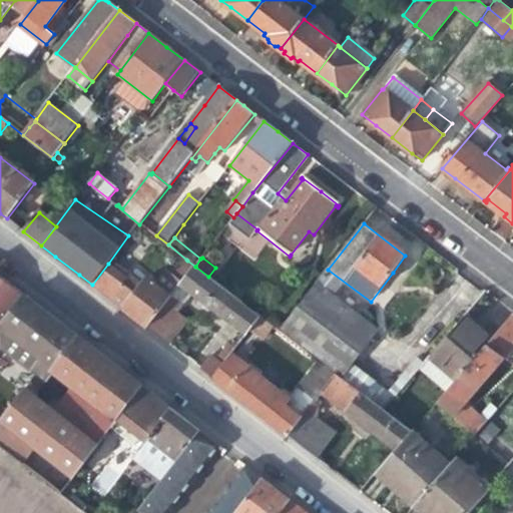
[(195,267),(187,261),(174,277),(182,283),(195,267)]
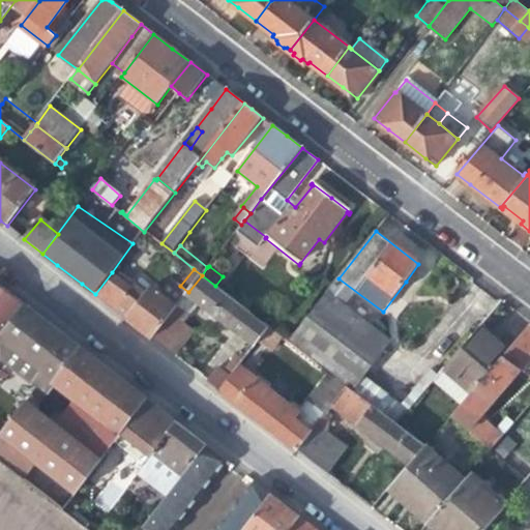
[(131,288),(112,272),(95,294),(116,311),(152,339),(176,307),(182,300),(184,297),(188,292),(180,286),(174,281),(162,296),(151,288),(146,294),(134,285),(131,288)]
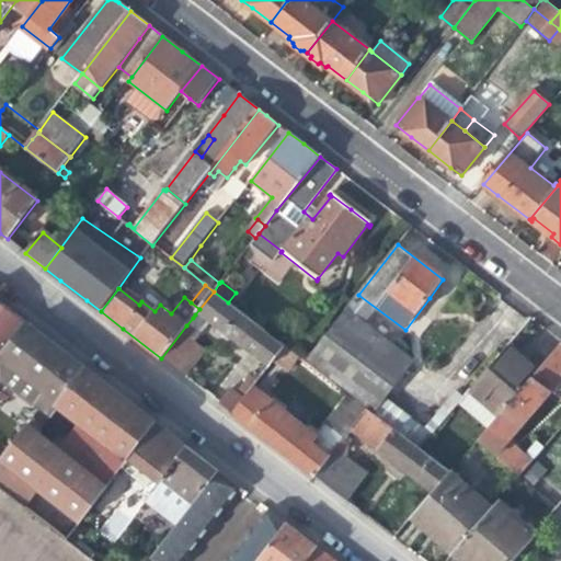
[(270,364),(276,356),(284,346),(228,302),(214,292),(199,309),(212,319),(243,344),(270,364)]
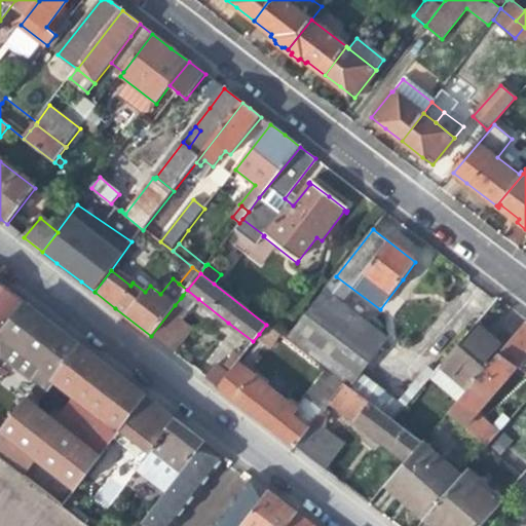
[(0,336),(27,302),(0,280),(0,336)]
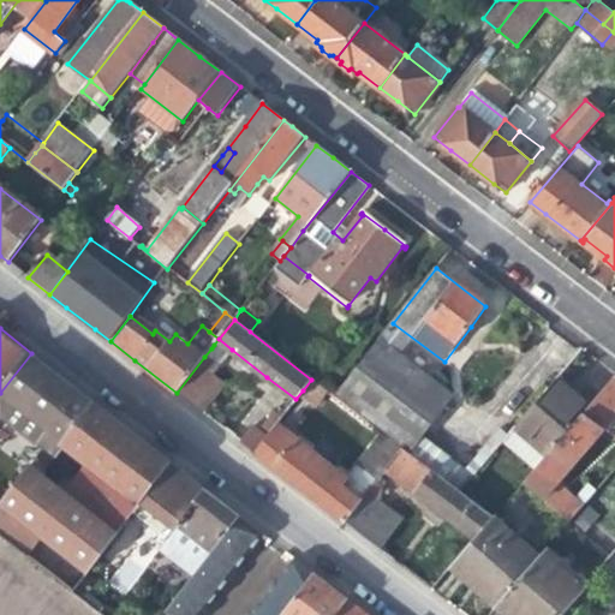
[(212,348),(204,357),(210,362),(218,368),(232,350),(219,339),(214,345),(212,348)]
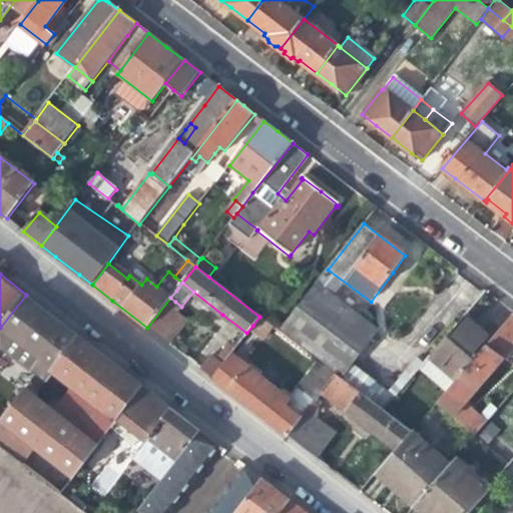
[(279,331),(319,362),(334,373),(348,384),(384,411),(395,398),(352,366),(379,331),(316,284),(279,331)]
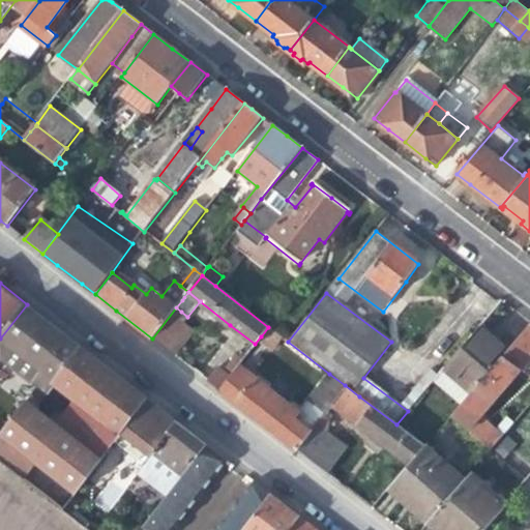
[(42,372),(39,376),(34,382),(47,391),(55,382),(82,347),(50,323),(27,304),(0,339),(0,362),(9,351),(12,347),(42,372)]
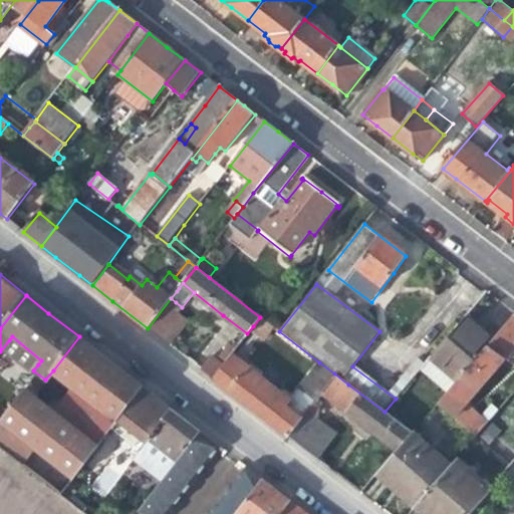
[(171,298),(148,328),(159,337),(171,346),(191,320),(179,311),(182,307),(176,302),(171,298)]
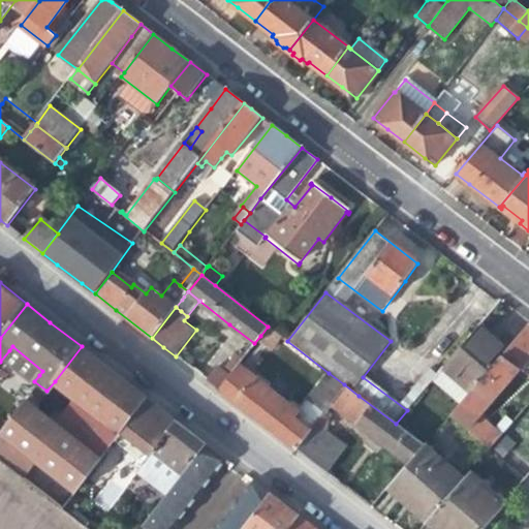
[(528,322),(515,339),(470,392),(450,414),(490,447),(500,435),(506,428),(502,424),(500,425),(481,410),(522,364),(528,354),(528,322)]
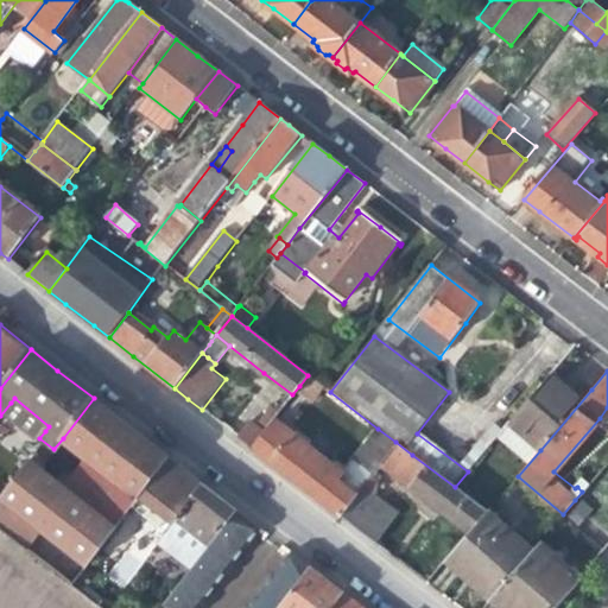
[(322,386),(308,375),(299,386),(314,397),(322,386)]
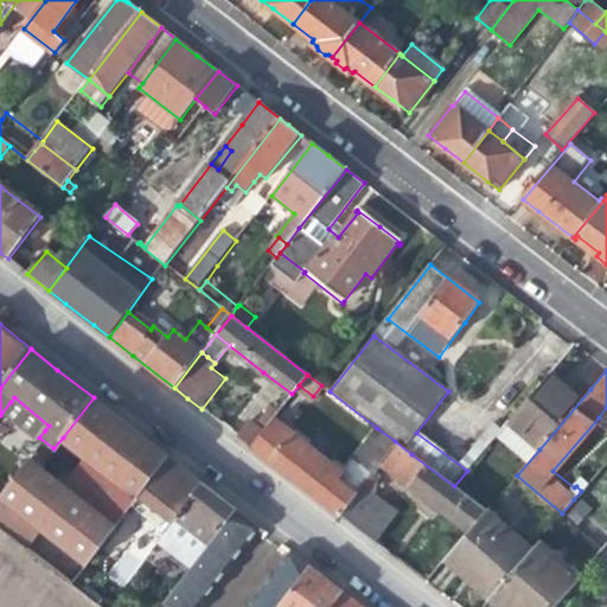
[(509,422),(540,449),(590,389),(577,379),(568,390),(560,384),(549,375),(509,422)]
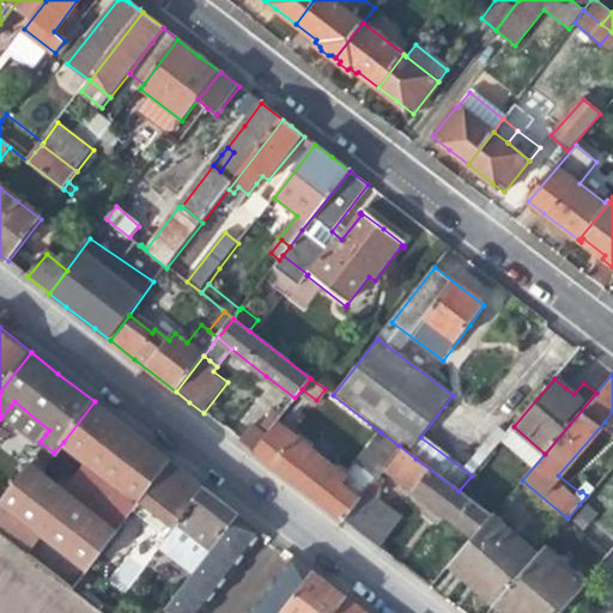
[(281,399),(256,430),(265,437),(277,423),(290,406),(281,399)]
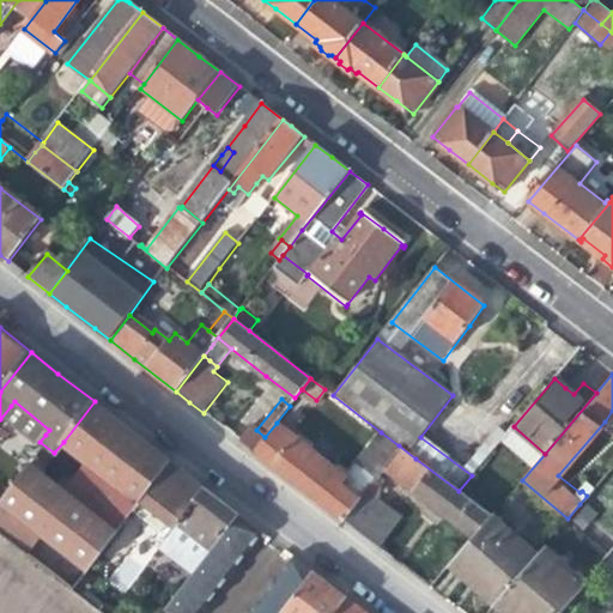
[(11,406),(46,435),(49,430),(14,401),(11,406)]
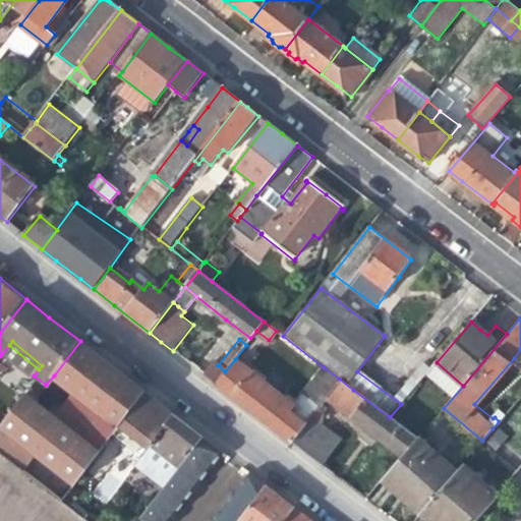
[(82,343),(80,341),(54,375),(55,377),(82,343)]
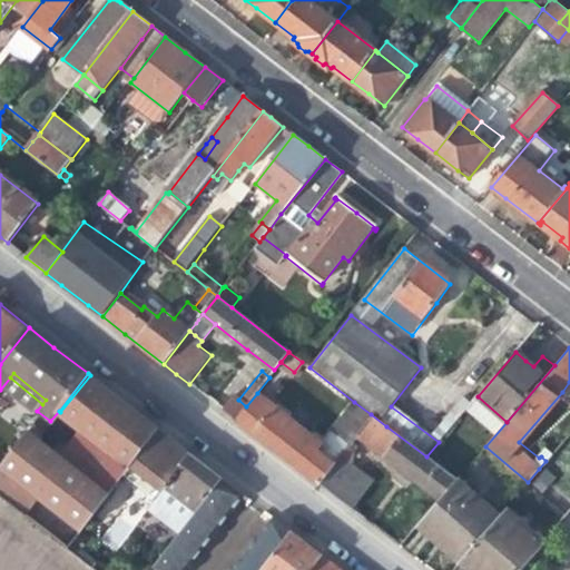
[(90,375),(60,412),(87,432),(45,489),(10,461),(0,473),(0,497),(67,550),(131,465),(159,429),(121,399),(90,375)]
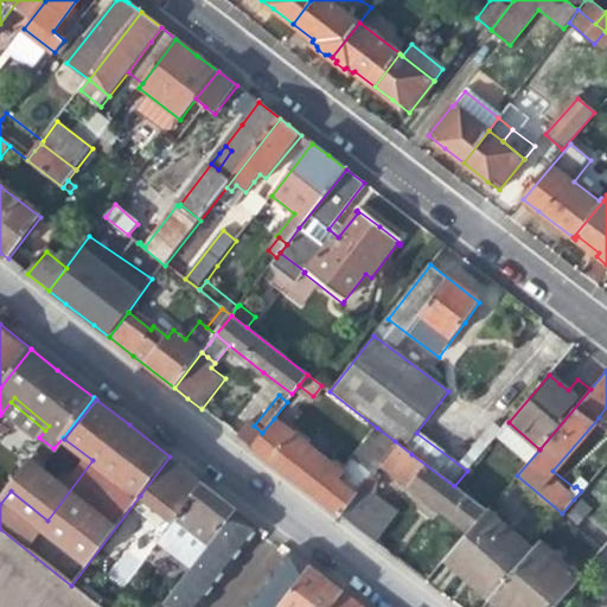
[(292,432),(274,419),(262,433),(251,447),(295,483),(338,516),(356,492),(357,492),(340,479),(330,480),(326,477),(330,471),(287,438),(292,432)]
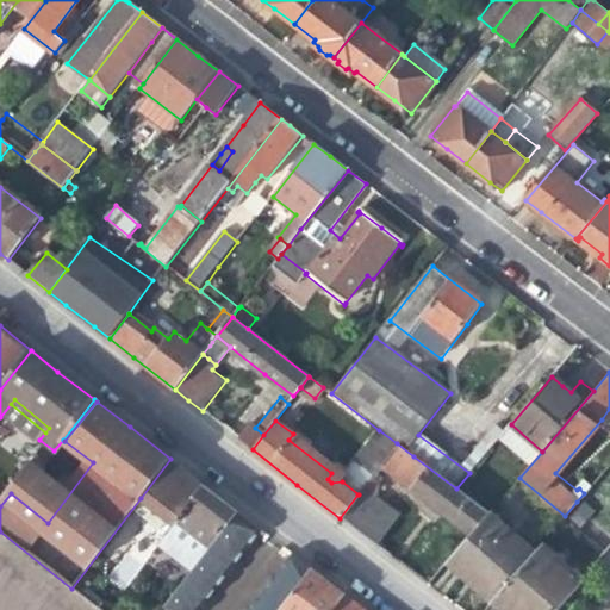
[(251,424),(240,440),(253,449),(263,435),(255,428),(251,424)]
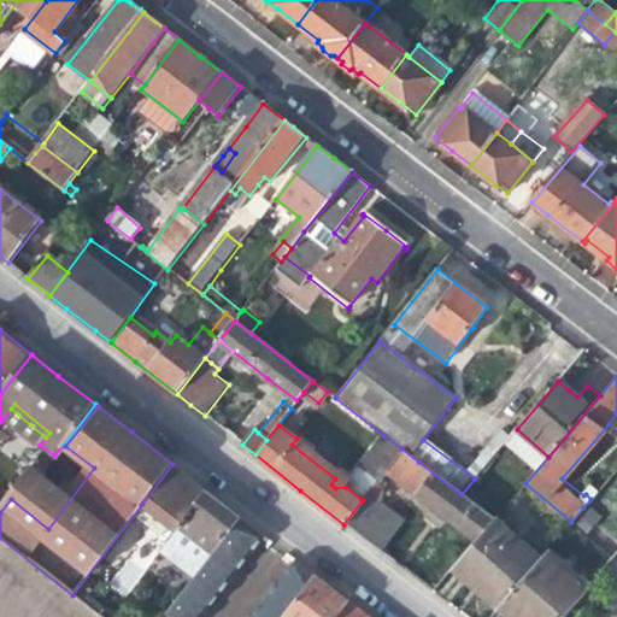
[(376,481),(386,470),(401,448),(383,435),(359,466),(376,481)]
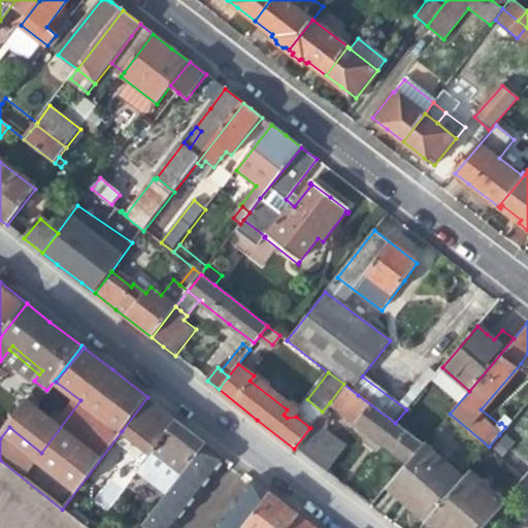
[(330,402),(344,414),(358,395),(343,384),(330,402)]
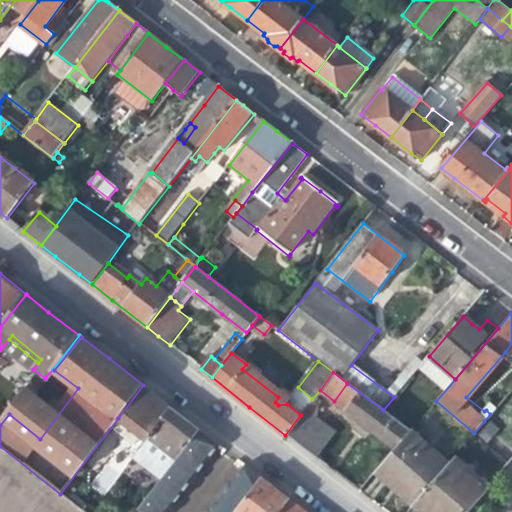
[(362,422),(395,447),(410,430),(383,410),(347,383),(334,401),(362,422)]
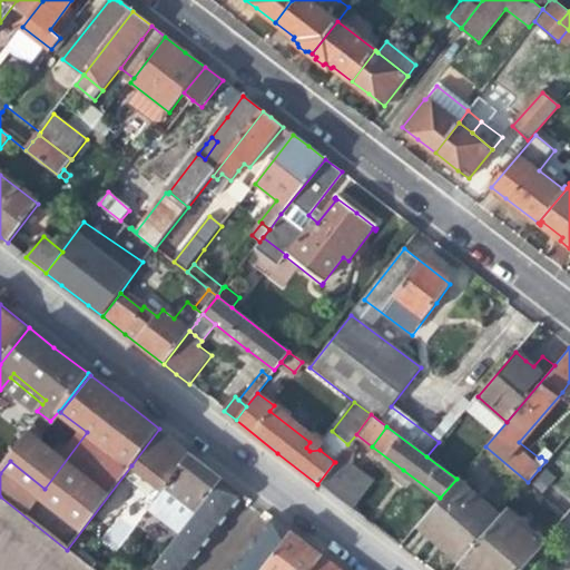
[(131,465),(163,490),(190,452),(173,439),(159,429),(131,465)]
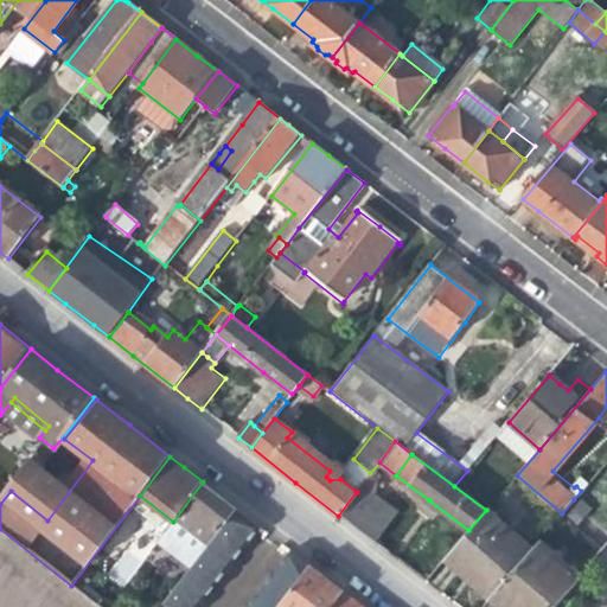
[(191,558),(196,563),(238,509),(218,493),(203,481),(173,522),(170,526),(177,532),(183,524),(197,535),(187,548),(196,554),(191,558)]
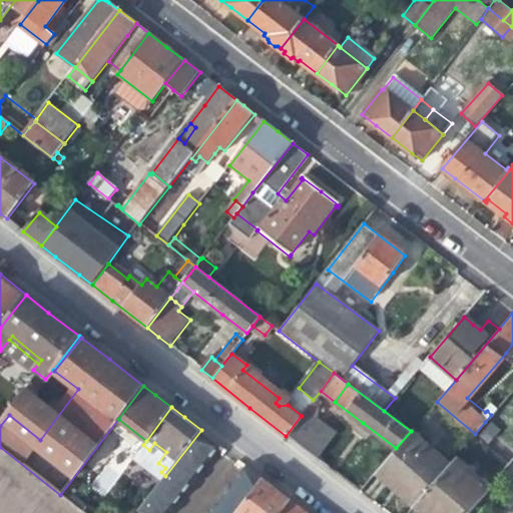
[(329,438),(301,416),(286,436),(314,457),(329,438)]
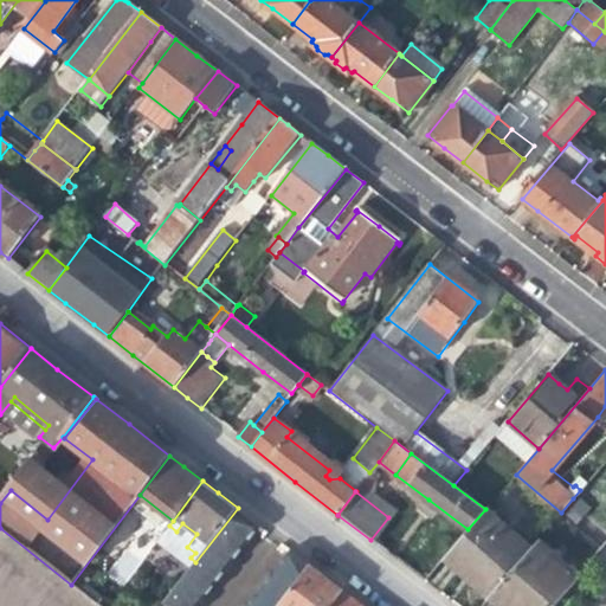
[(605,542),(605,527),(573,498),(561,513),(561,514),(601,548),(605,542)]
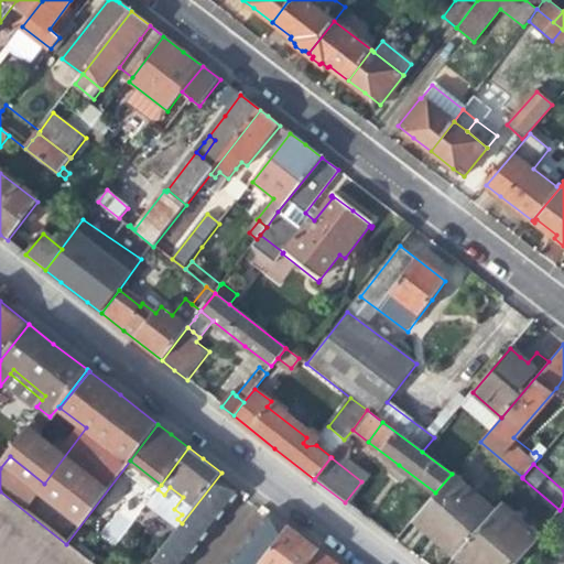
[(221,473),(182,523),(154,561),(158,563),(185,563),(229,508),(242,490),(221,473)]
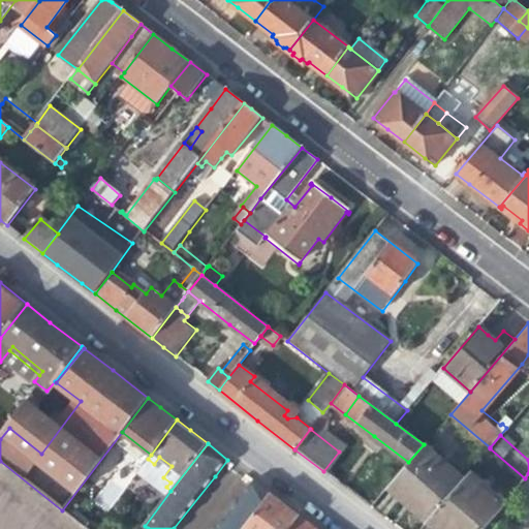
[(466,476),(424,444),(408,462),(399,472),(387,487),(405,501),(428,521),(466,476)]
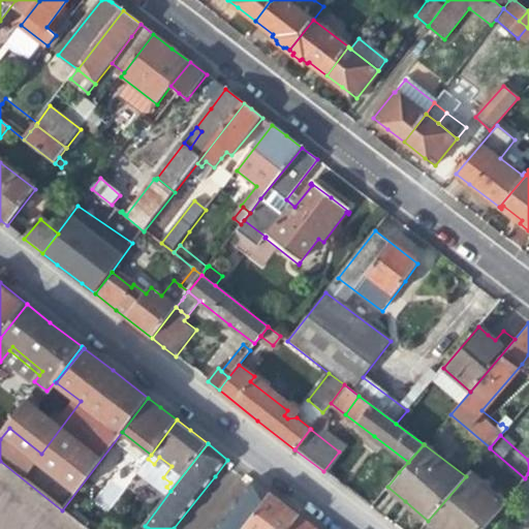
[(144,457),(126,446),(93,504),(111,515),(144,457)]
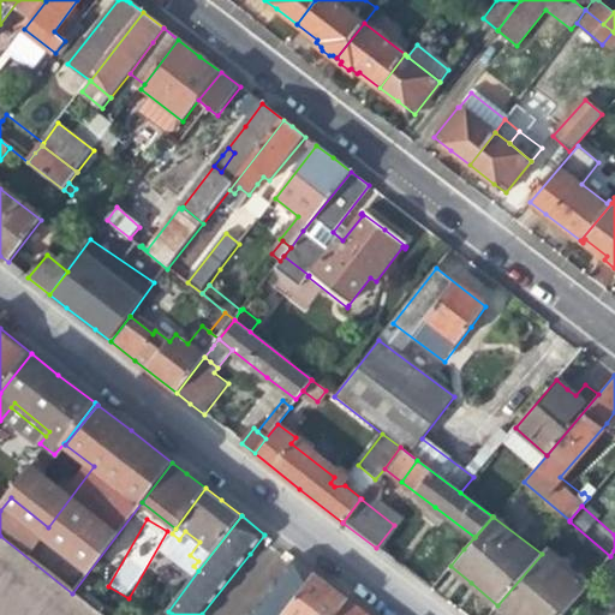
[(547,548),(542,554),(497,605),(508,614),(557,614),(587,583),(547,548)]
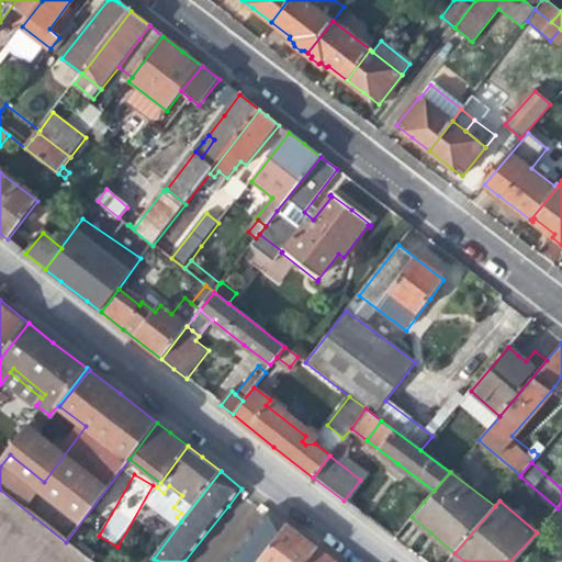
[(258,561),(289,525),(269,509),(258,524),(227,561),(258,561)]
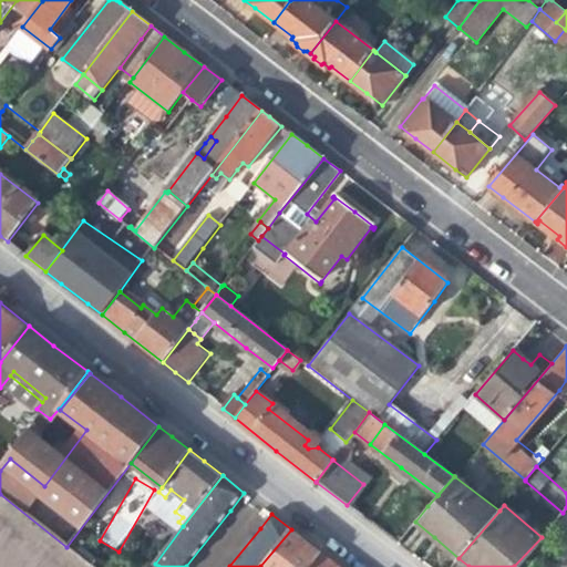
[(260,566),(310,566),(322,553),(307,542),(291,529),(260,566)]
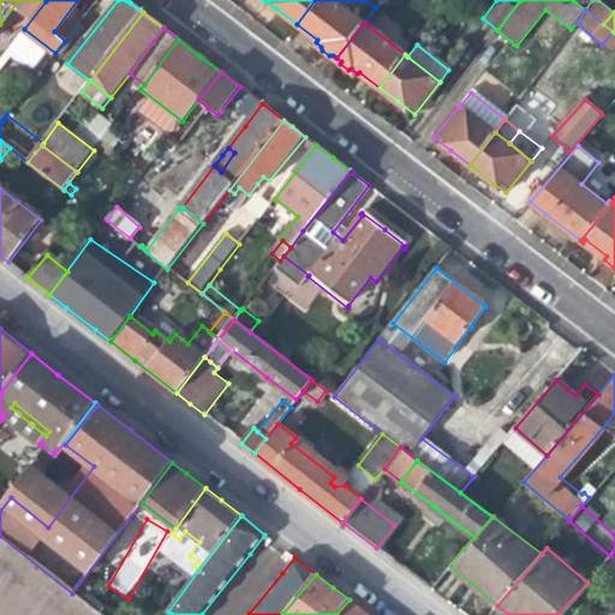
[(336,614),(369,614),(350,599),(336,614)]
